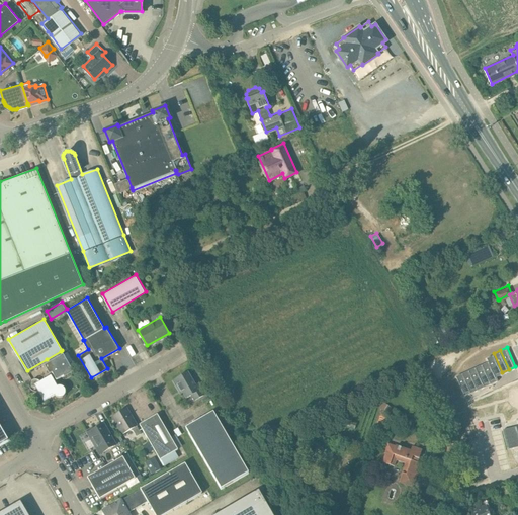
[(48,362),(45,363),(50,372),(52,370),(53,372),(57,378),(63,374),(64,374),(65,375),(74,370),(69,362),(64,353),(63,353),(61,351),(47,359),(48,362)]
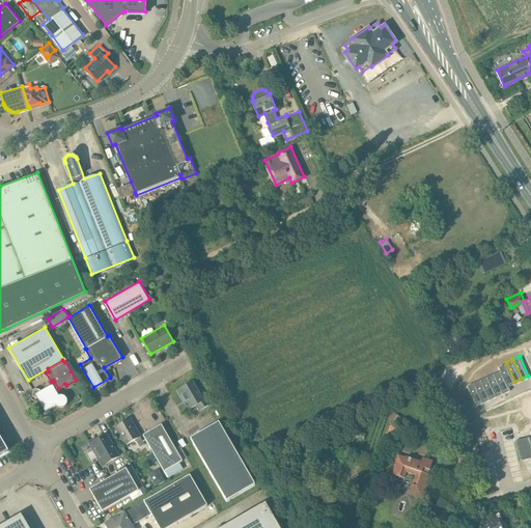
[(499,365),(500,369),(501,369),(508,385),(514,382),(506,362),(499,365)]
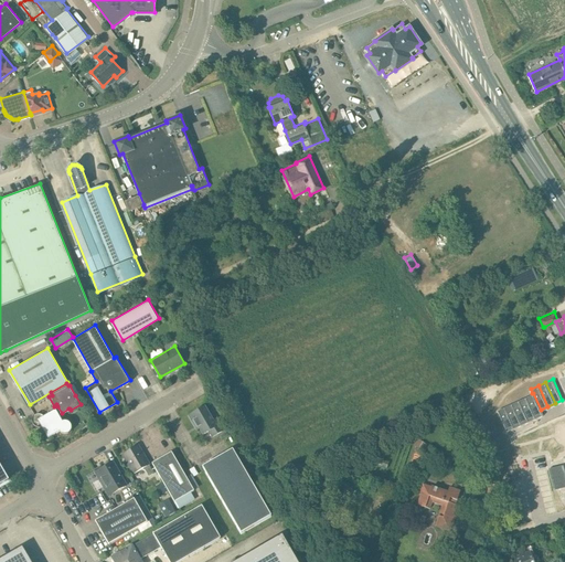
[(541,410),(533,393),(532,393),(525,396),(535,417),(543,414),(541,410)]
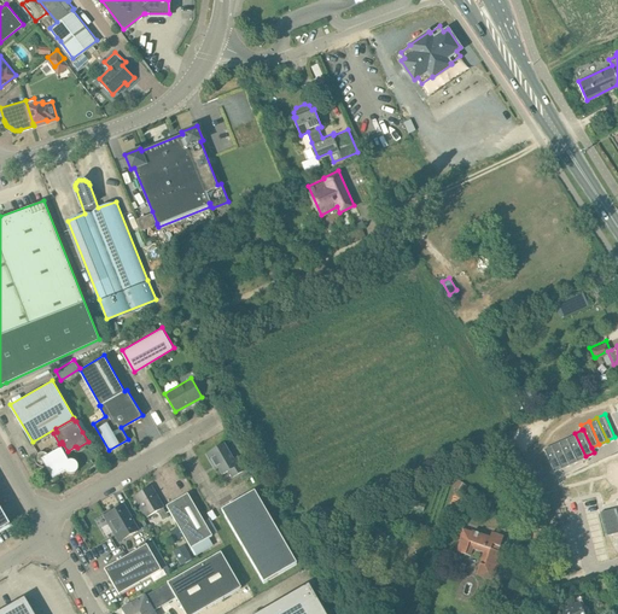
[(575,433),(567,437),(578,460),(586,456),(575,433)]
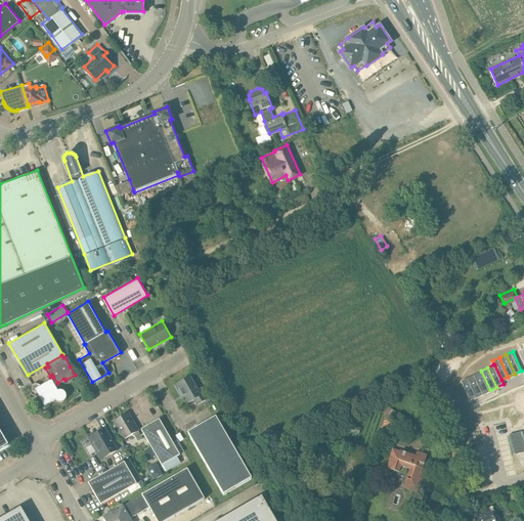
[(490,390),(481,371),(475,373),(483,393),(490,390)]
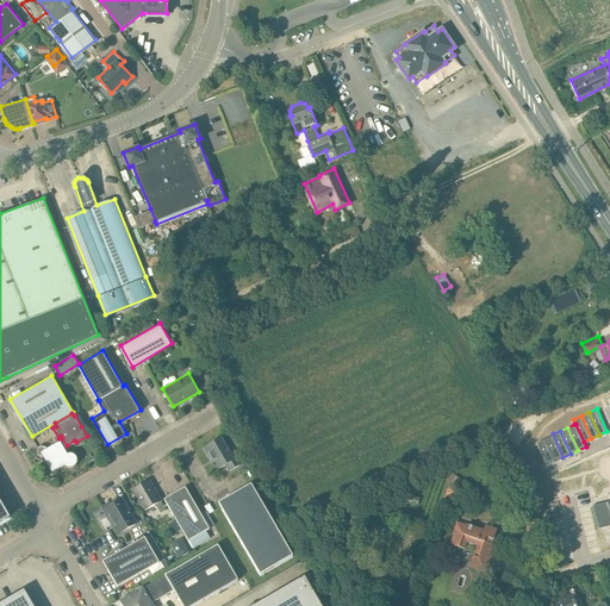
[(553,433),(545,437),(555,460),(562,457),(553,433)]
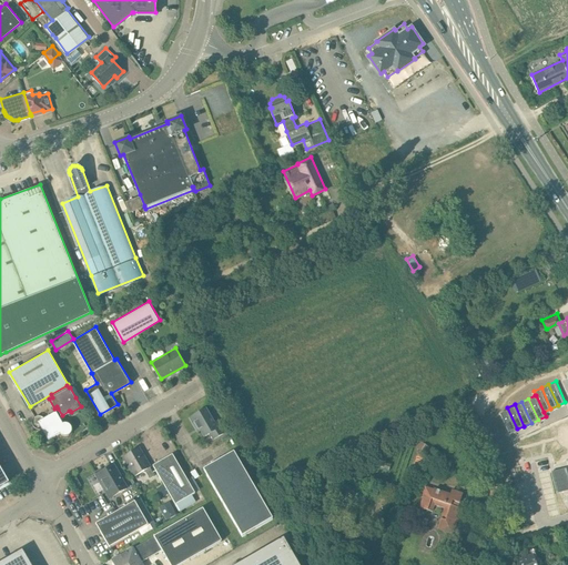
[(214,422),(205,406),(191,416),(199,430),(201,427),(205,434),(211,431),(214,436),(224,431),(217,420),(214,422)]
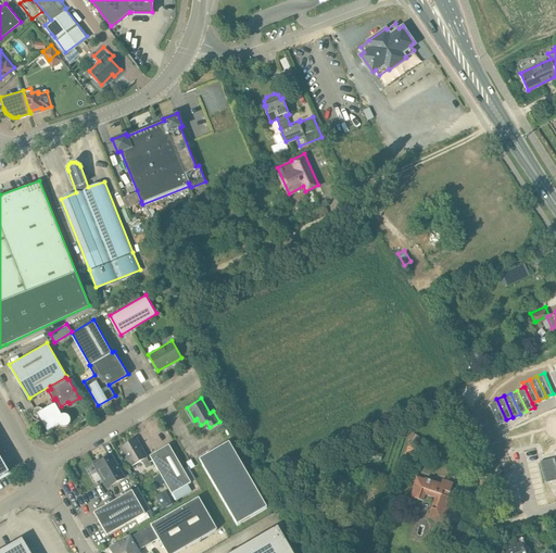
[(489,402),(498,423),(506,419),(496,399),(489,402)]
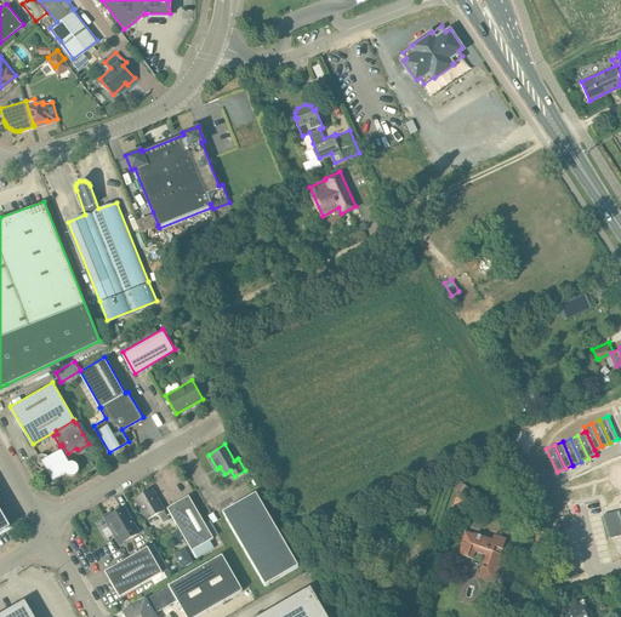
[(69,461),(68,462),(61,449),(49,456),(49,455),(47,453),(46,453),(44,452),(43,452),(41,452),(40,452),(39,453),(38,453),(36,455),(35,456),(35,457),(35,458),(35,461),(35,462),(36,463),(36,464),(38,464),(39,466),(40,467),(41,467),(43,467),(44,467),(46,466),(52,478),(66,470),(67,472),(67,473),(68,473),(69,474),(70,474),(72,474),(73,474),(74,474),(75,473),(77,472),(78,472),(78,470),(78,469),(79,468),(79,467),(78,466),(78,464),(78,463),(77,463),(75,462),(74,461),(73,461),(72,461),(70,461),(69,461)]
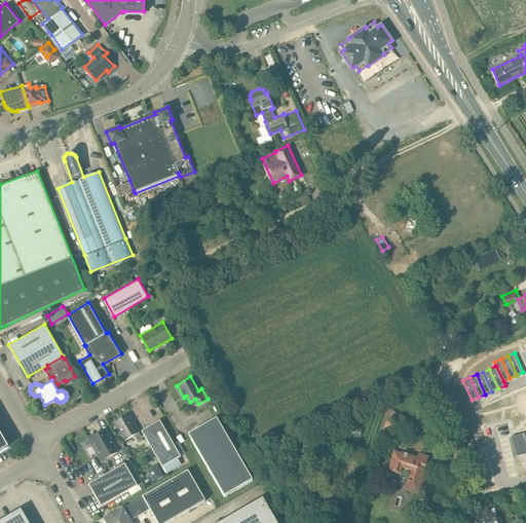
[(389,405),(385,412),(395,417),(399,411),(389,405)]
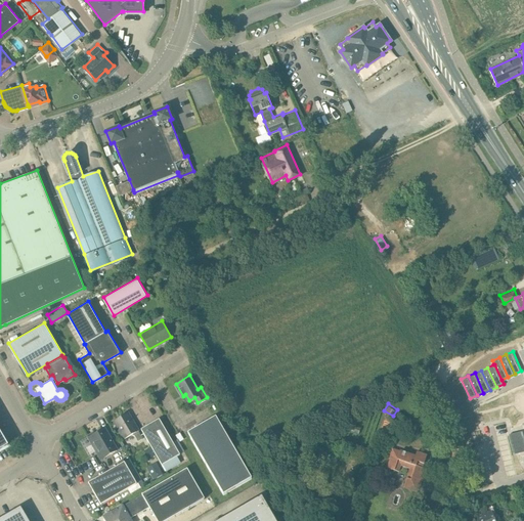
[(128,411),(114,420),(124,437),(133,432),(138,439),(143,436),(128,411)]
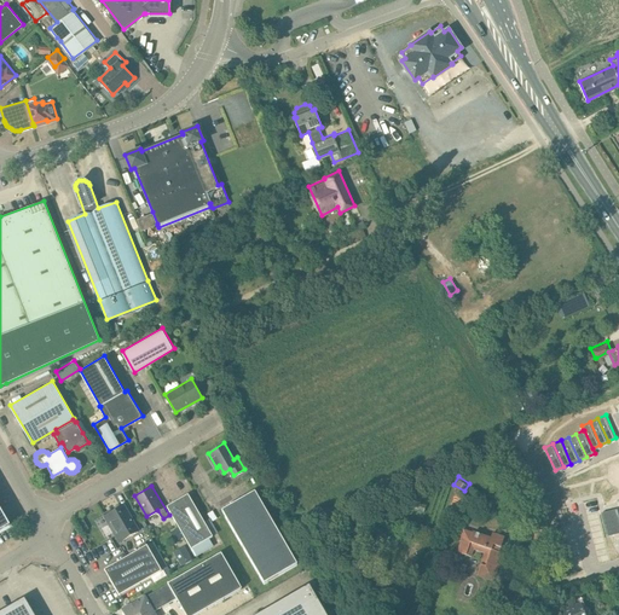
[(298,562),(255,489),(221,509),(264,581),(298,562)]
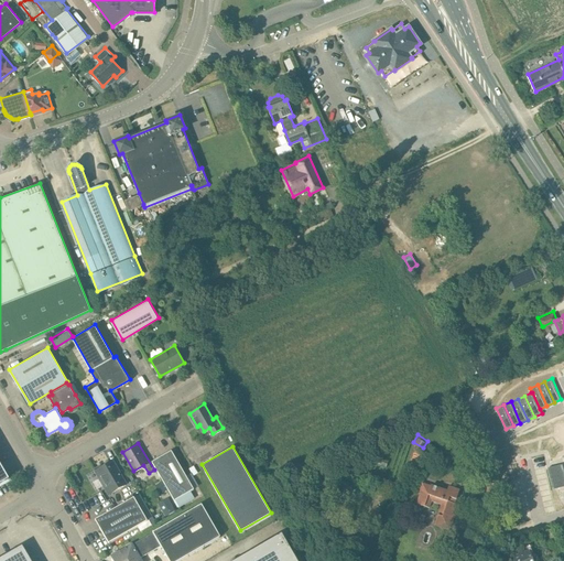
[(175,498),(179,505),(195,496),(191,489),(194,487),(193,487),(198,484),(191,471),(186,474),(172,449),(152,461),(174,499),(175,498)]
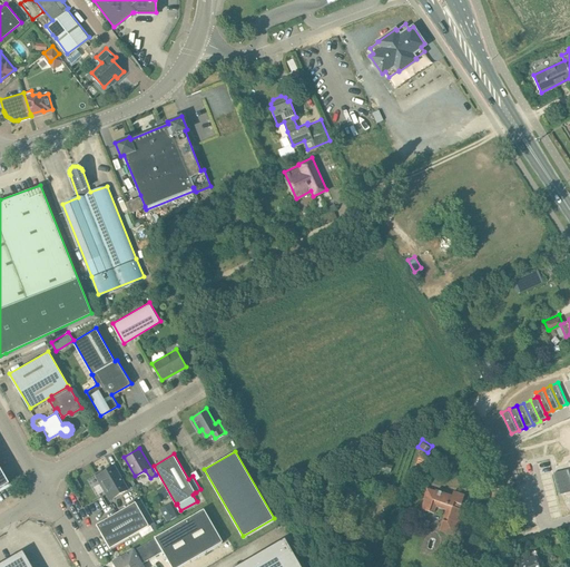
[(390,470),(392,463),(380,459),(377,466),(390,470)]
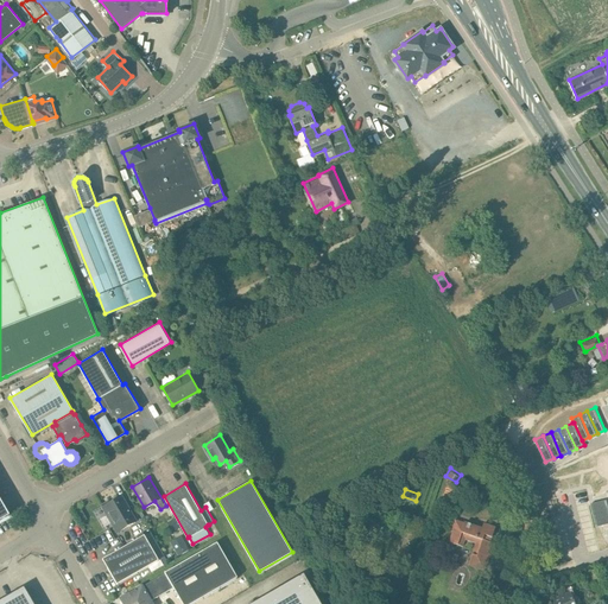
[(112,521),(118,531),(137,520),(122,495),(111,502),(109,500),(102,503),(107,513),(109,512),(114,520),(112,521)]
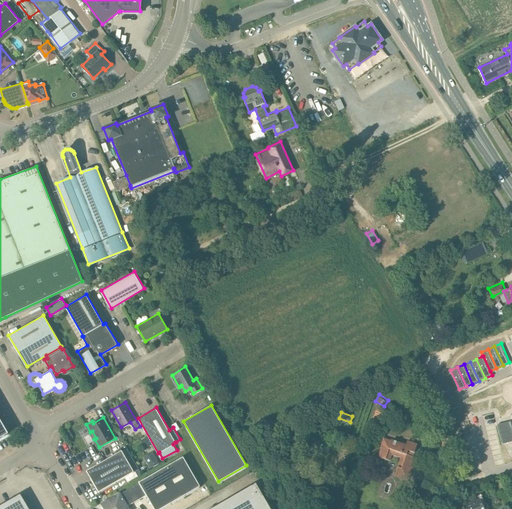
[(511,426),(510,420),(497,423),(502,442),(511,439),(511,426)]
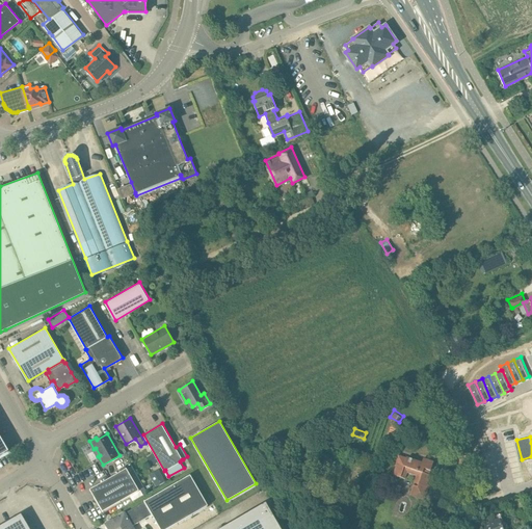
[(71,442),(63,446),(68,452),(74,448),(71,442)]
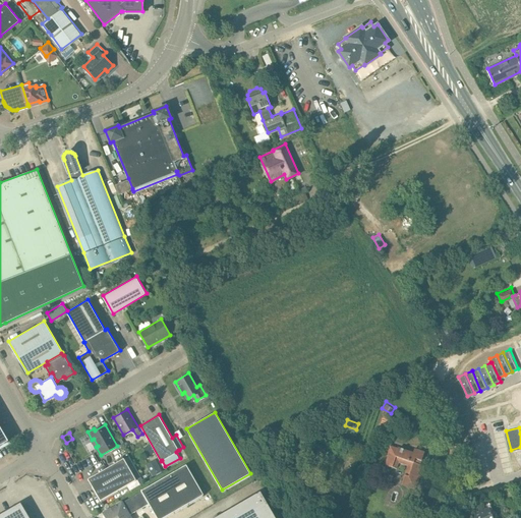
[(444,441),(441,449),(449,451),(447,457),(454,459),(459,446),(444,441)]
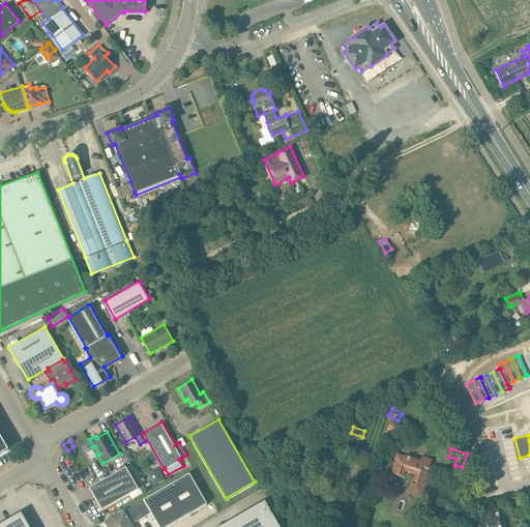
[(398,451),(393,462),(394,463),(391,471),(403,475),(405,468),(415,472),(409,492),(422,496),(425,485),(428,485),(432,472),(428,471),(432,458),(421,455),(420,460),(398,451)]
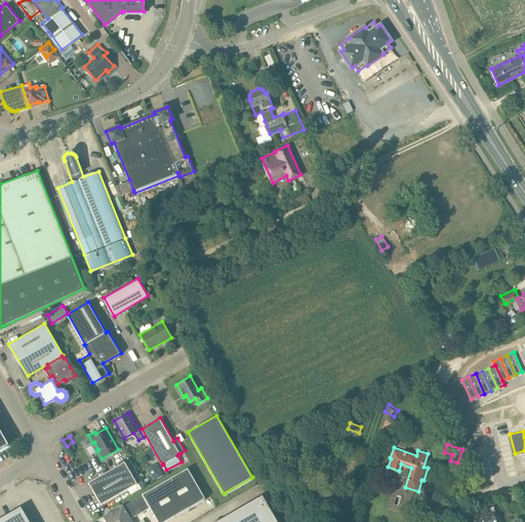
[(102,504),(137,483),(125,462),(88,482),(102,504)]
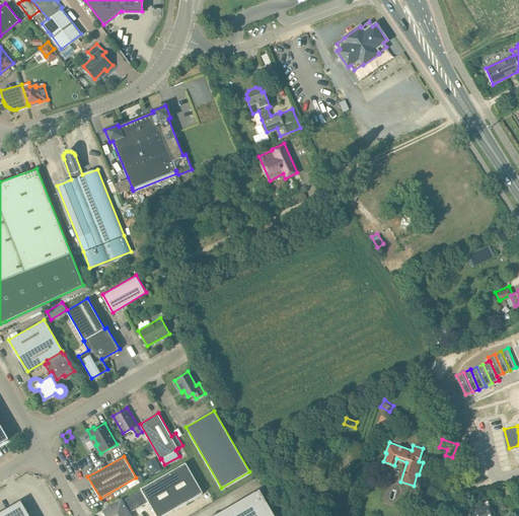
[(161,467),(156,459),(147,464),(152,473),(161,467)]
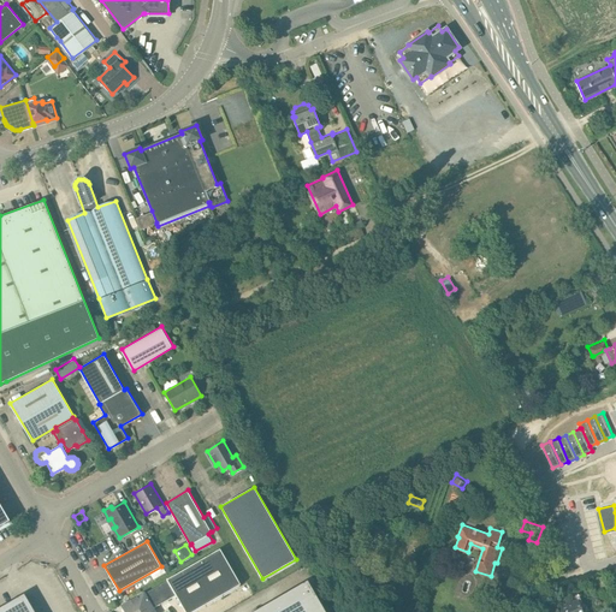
[(191,611),(241,584),(220,548),(167,580),(176,594),(185,611),(191,611)]
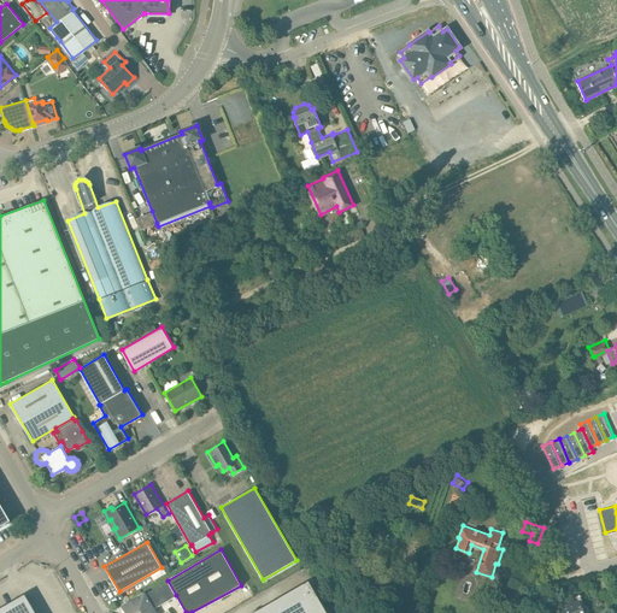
[(156,612),(153,608),(176,595),(168,581),(123,606),(125,612),(156,612)]
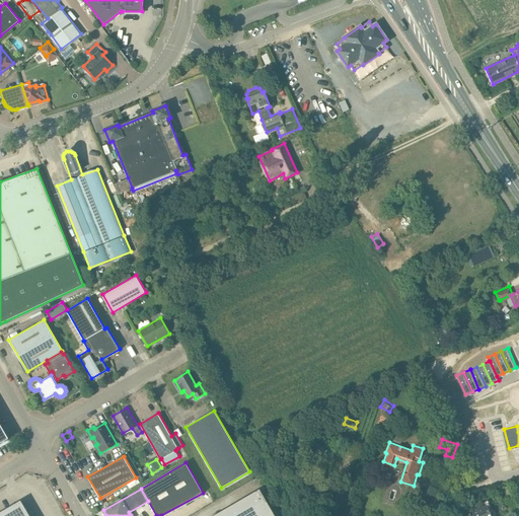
[(275,515),(260,489),(212,515),(275,515)]
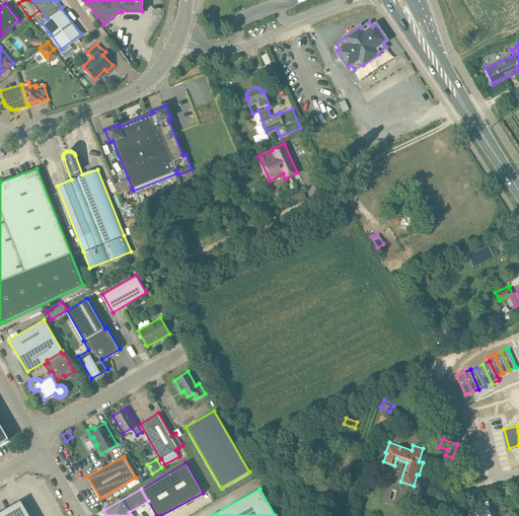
[(20,500),(0,511),(0,515),(29,515),(20,500)]
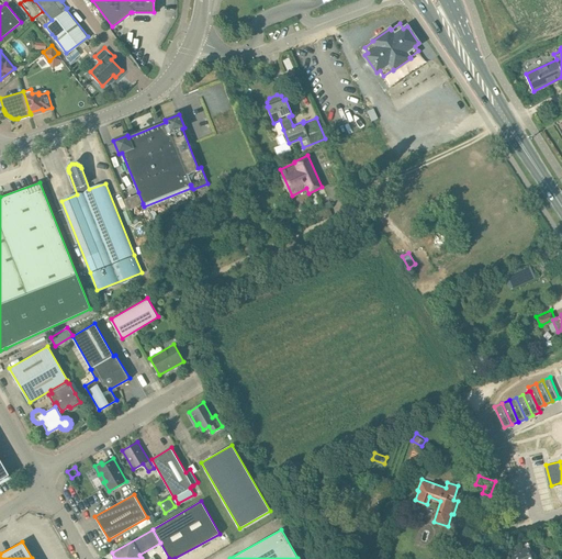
[(496,558),(532,558),(527,546),(497,558),(496,558)]
